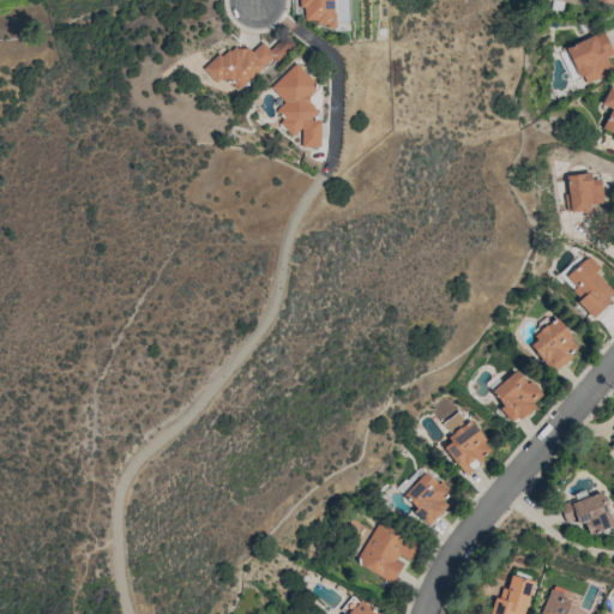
[(335,25),(332,0),(300,0),(302,20),(317,19),(317,26),(335,25)]
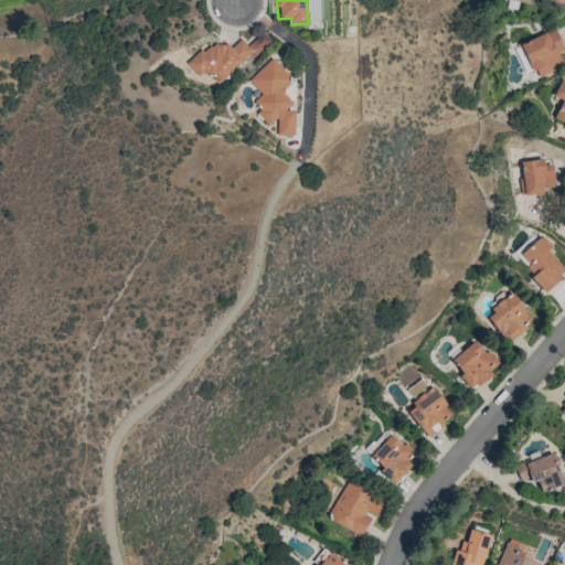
[(564,50),(554,28),(521,43),(535,77),(563,66),(557,52),(564,50)]
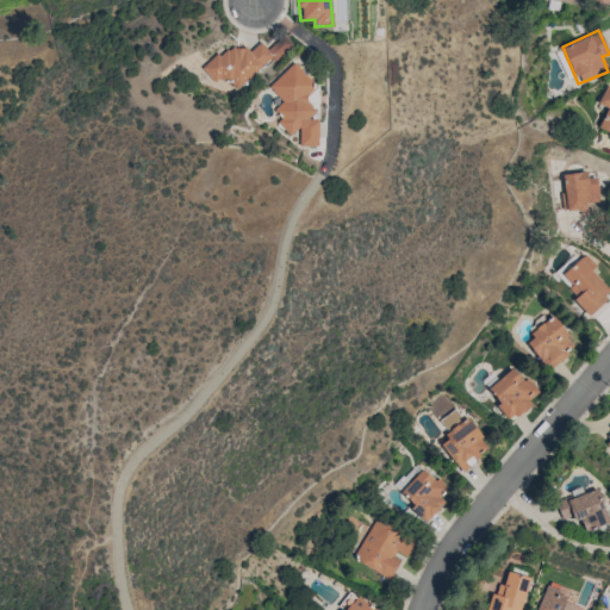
[(236,89),(272,58),(274,62),(293,45),(284,35),(267,49),(261,42),(247,54),(235,41),(203,68),(215,82),(223,75),(236,89)]
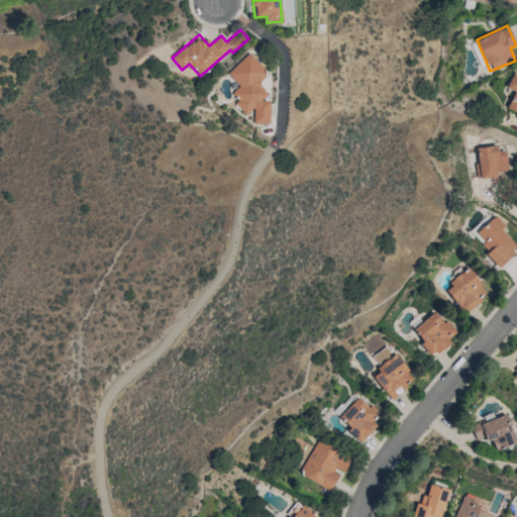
[(227,73),(239,86),(233,92),(239,98),(234,103),(245,115),(252,108),(252,123),(269,123),(269,101),(261,101),(268,94),(260,86),(260,79),(267,72),(248,53),(227,73)]
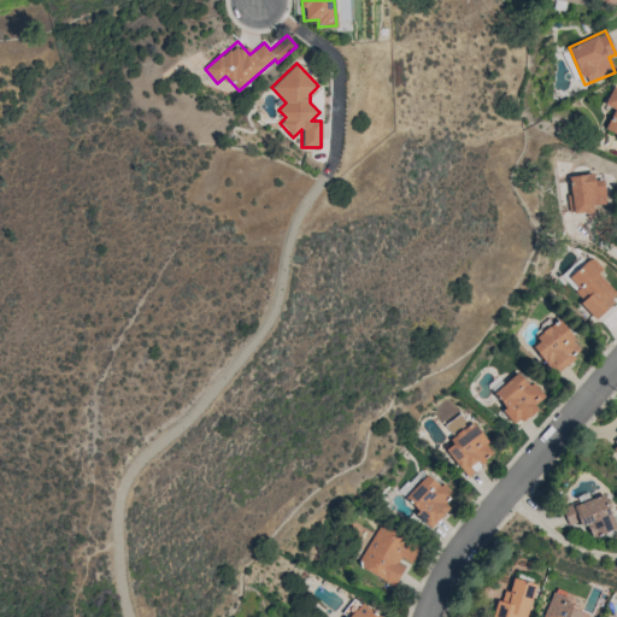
[(616,135),(616,88),(612,86),(604,105),(613,109),(604,129),(616,135)]
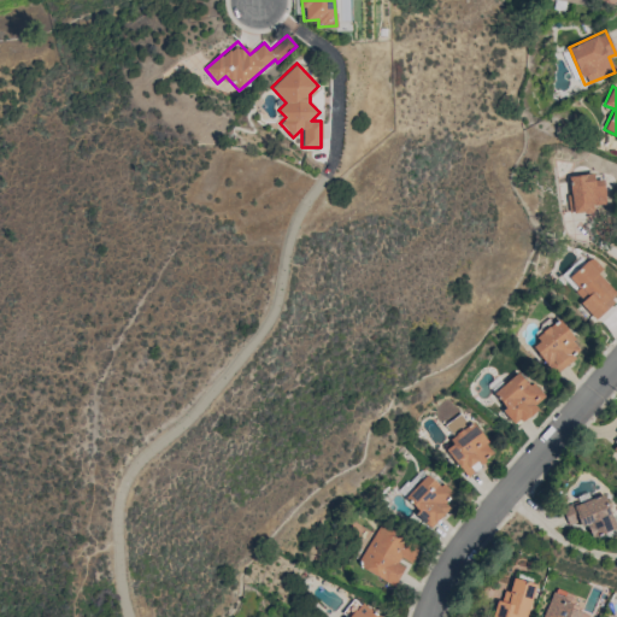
[(605,204),(604,180),(593,180),(593,174),(569,175),(570,213),(593,212),(592,205),(605,204)]
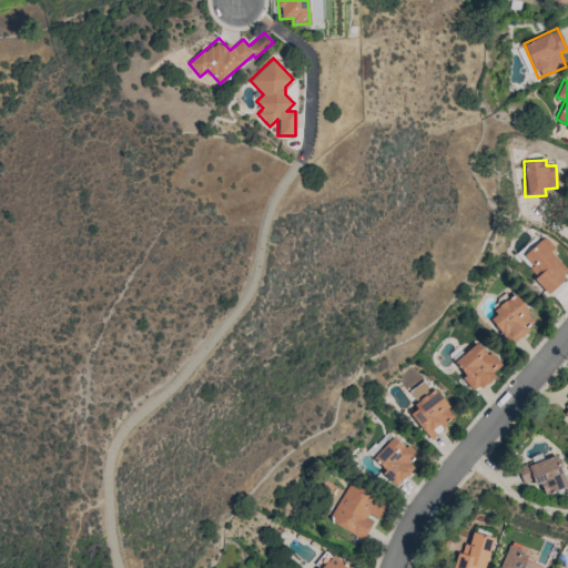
[(567,273),(567,270),(550,252),(555,247),(544,236),(524,255),(533,264),(527,270),(548,292),(567,273)]
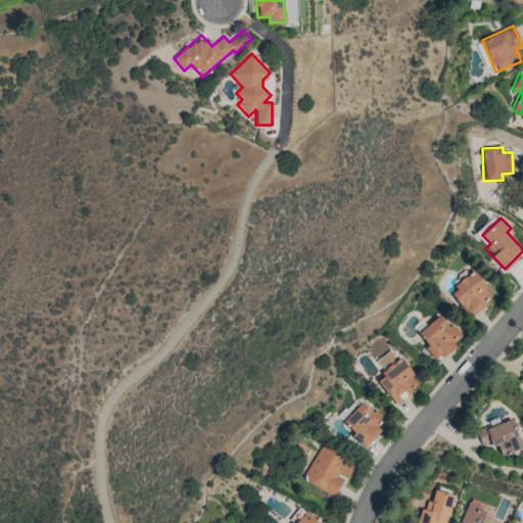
[(467,315),(492,299),(475,271),(449,285),(467,315)]
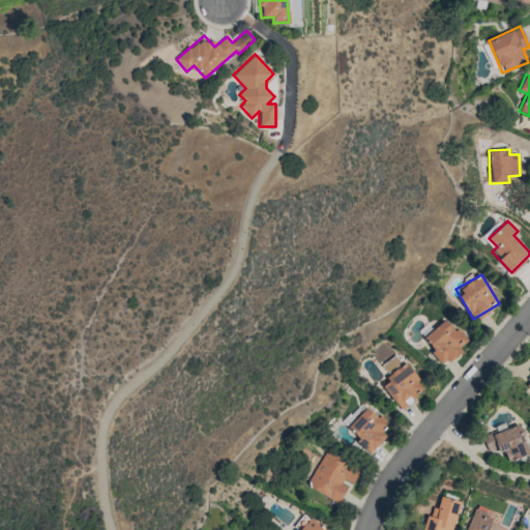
[(423,337),(434,348),(430,352),(443,366),(462,350),(460,348),(466,341),(444,318),(423,337)]
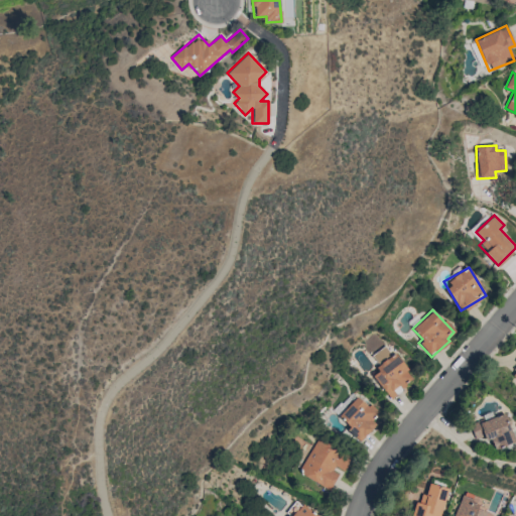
[(389,398),(395,393),(395,392),(413,378),(395,354),(370,373),(389,398)]
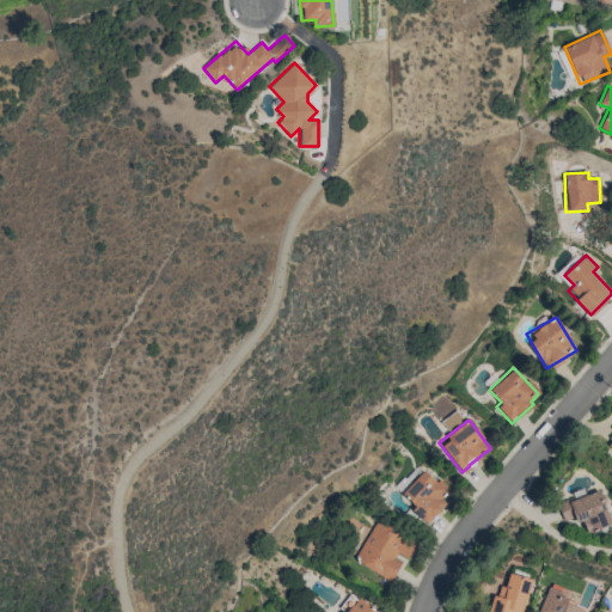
[(399,493),(427,522),(446,505),(440,497),(447,491),(426,469),(399,493)]
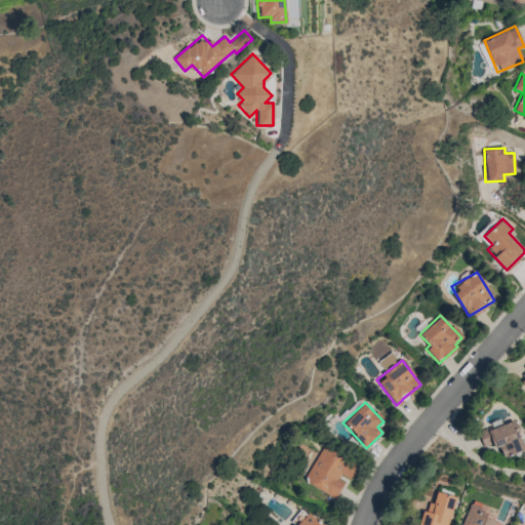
[(484,449),(497,444),(503,457),(524,449),(513,419),(478,433),(484,449)]
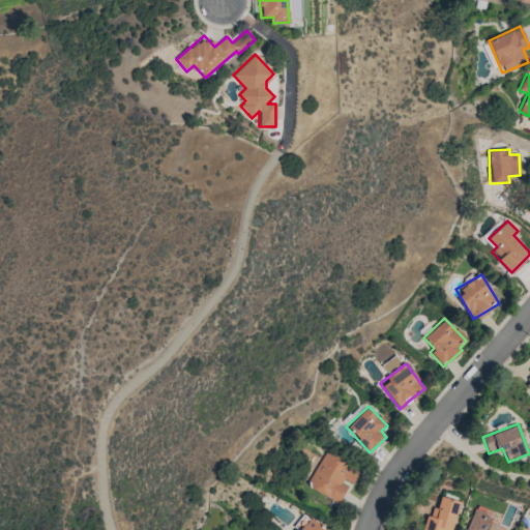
[(347,487),(342,483),(344,479),(353,483),(361,467),(325,449),(306,487),(340,502),(347,487)]
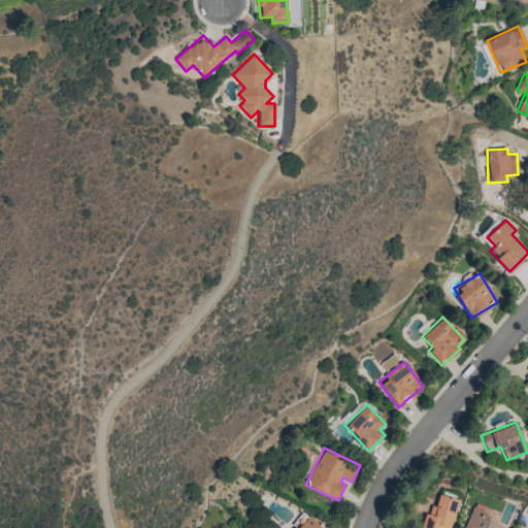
[(432,516),(424,514),(420,527),(451,527),(457,498),(436,494),(432,516)]
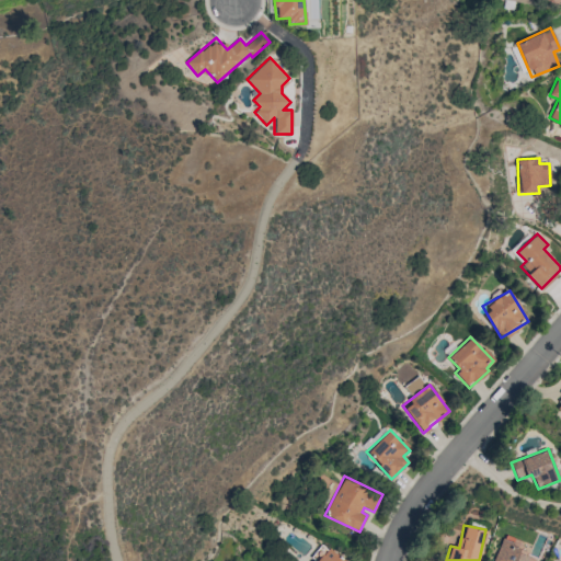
[(317,560),(346,560),(327,547),(317,560)]
